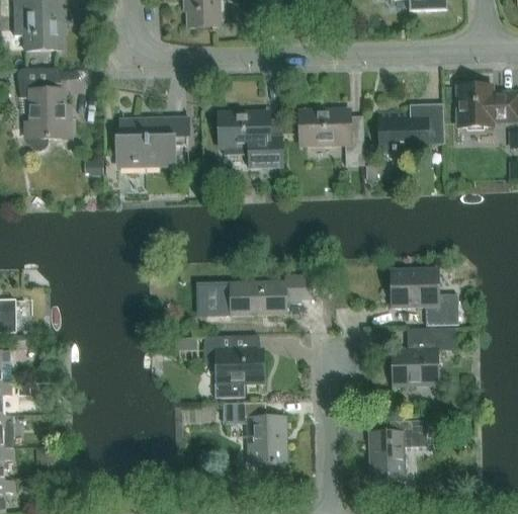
[(61,8),(60,0),(12,0),(14,34),(24,34),(24,50),(62,49),(61,22),(64,22),(64,8),(61,8)]
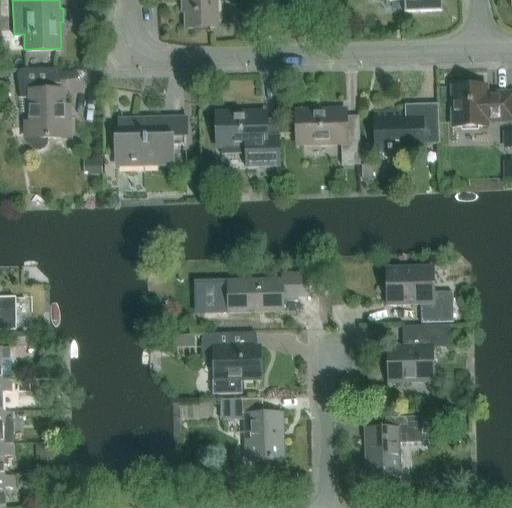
[(184,0),(185,26),(218,25),(216,0),(184,0)]
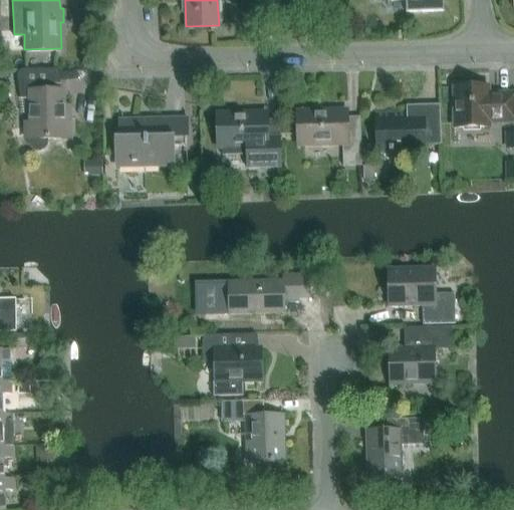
[(405,0),(406,9),(443,8),(442,0),(405,0)]
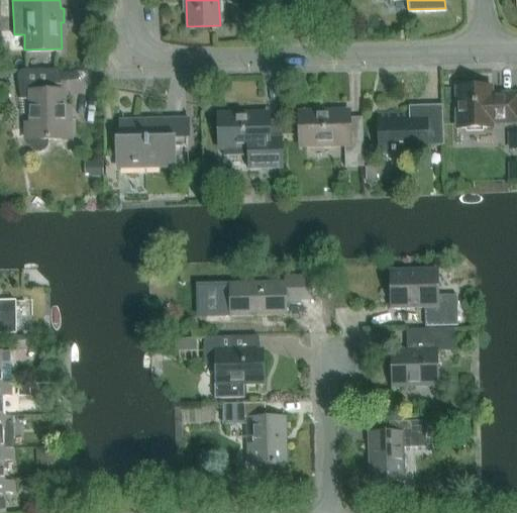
[(27,117),(21,117),(21,138),(27,138),(27,141),(28,143),(30,145),(32,147),(35,148),(37,148),(40,148),(42,146),(44,144),(45,142),(46,139),(45,137),(71,136),(71,116),(65,116),(65,88),(59,88),(59,68),(24,67),(22,68),(20,69),(18,72),(17,75),(20,96),(26,96),(27,117)]
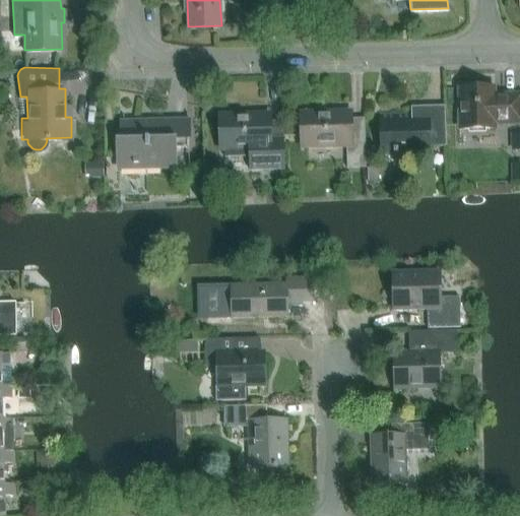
[(519,89),(495,90),(495,84),(458,85),(459,126),(496,125),(496,121),(519,120),(519,89)]
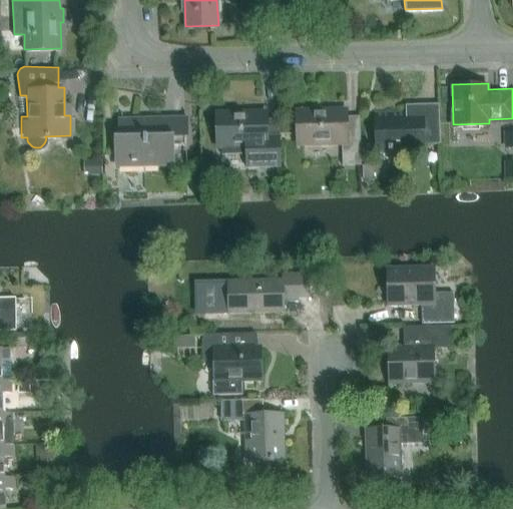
[(439,101),(428,101),(405,102),(406,110),(375,111),(376,149),(393,148),(393,146),(424,146),(424,141),(440,141),(439,101)]
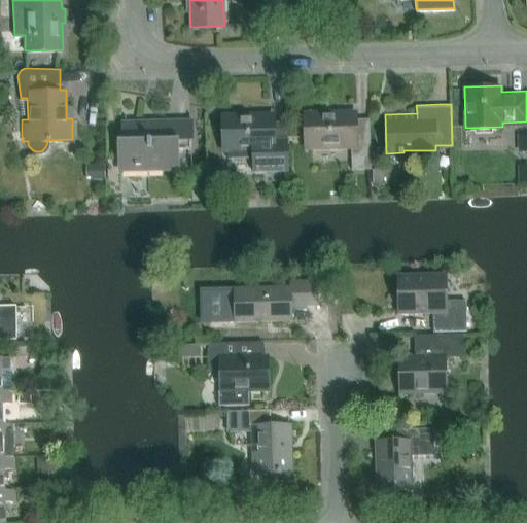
[(369,116),(356,117),(350,117),(350,110),(309,111),(310,146),(351,144),(351,167),(371,167),(369,116)]
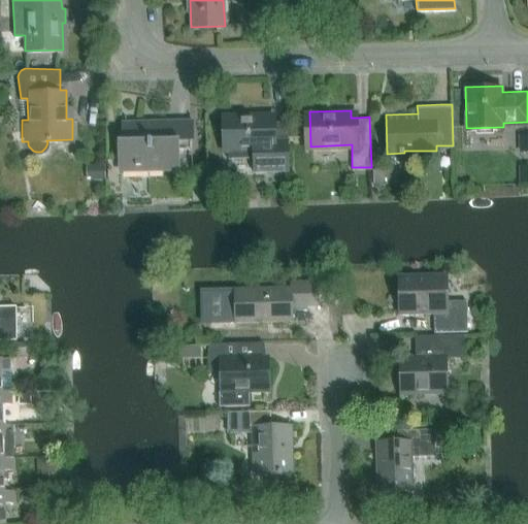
[(288,120),(274,120),(269,120),(269,112),(227,113),(228,159),(253,159),(253,171),(289,170),(288,120)]
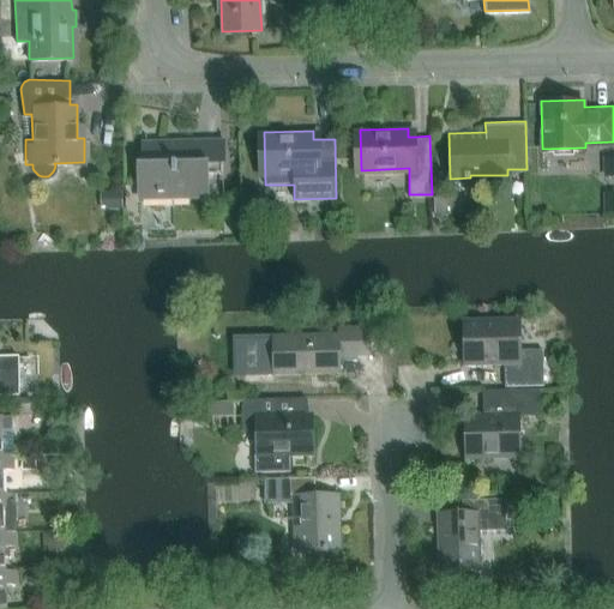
[(222,139),(198,140),(186,140),(186,142),(145,143),(145,166),(140,166),(140,196),(205,193),(205,172),(222,172),(222,139)]
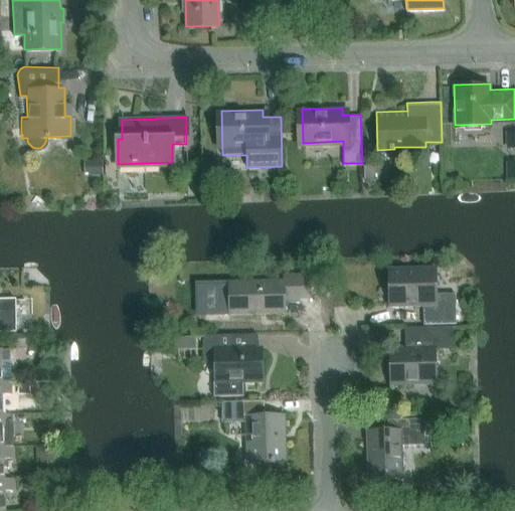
[(189,146),(177,145),(177,162),(189,162),(189,146)]
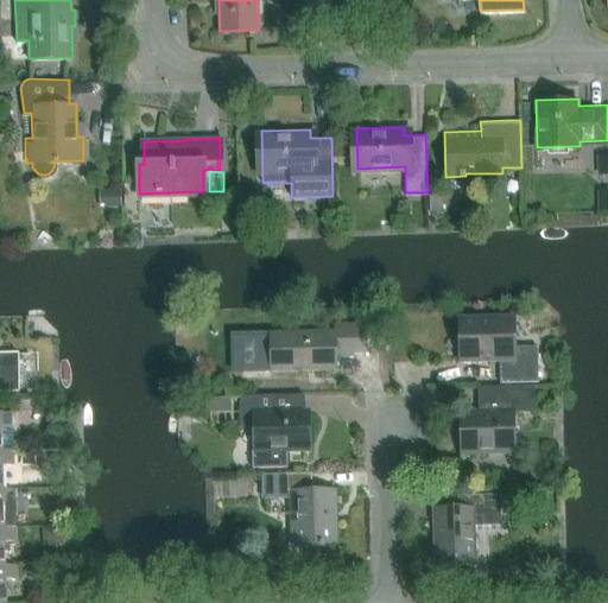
[(120,184),(99,184),(99,202),(121,202),(120,184)]
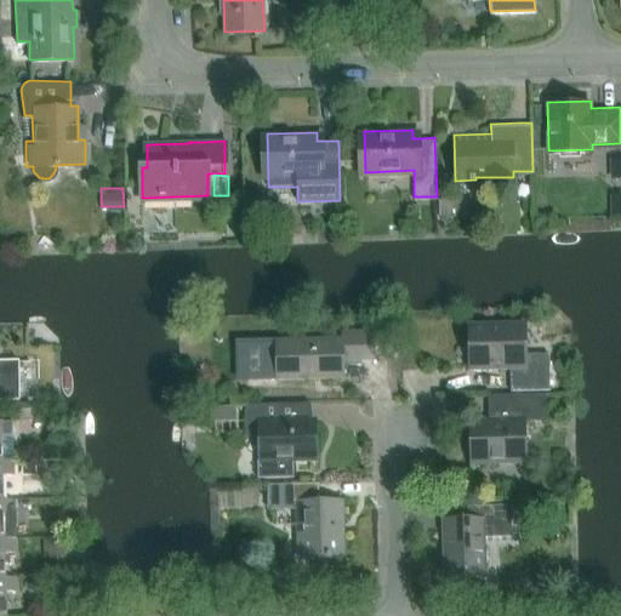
[(453,195),(439,195),(439,214),(453,212),(453,195)]
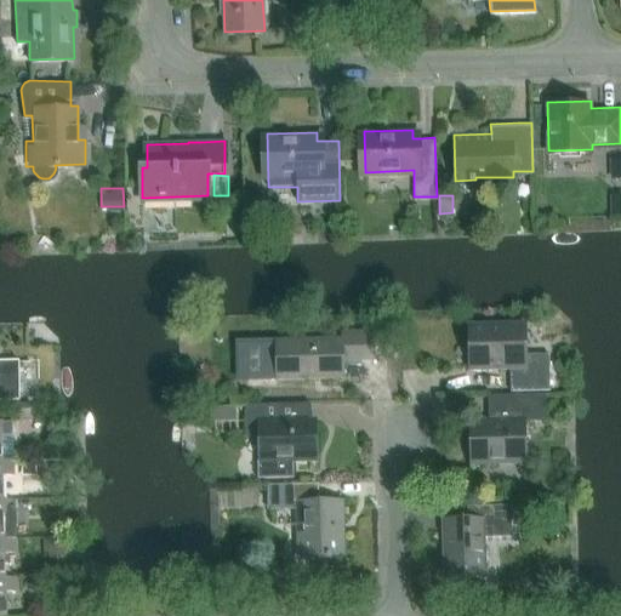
[(510,364),(510,388),(550,387),(550,351),(523,351),(522,321),(472,323),(472,364),(510,364)]
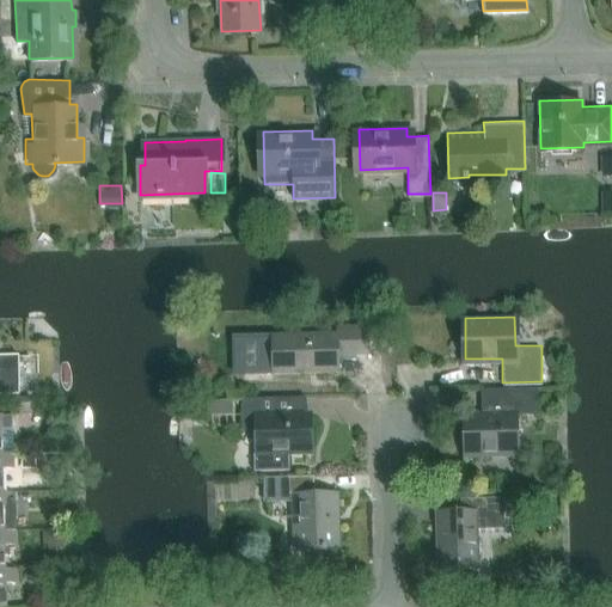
[(338,353),(368,351),(368,323),(337,324),(337,330),(271,332),(273,371),(338,369),(338,353)]
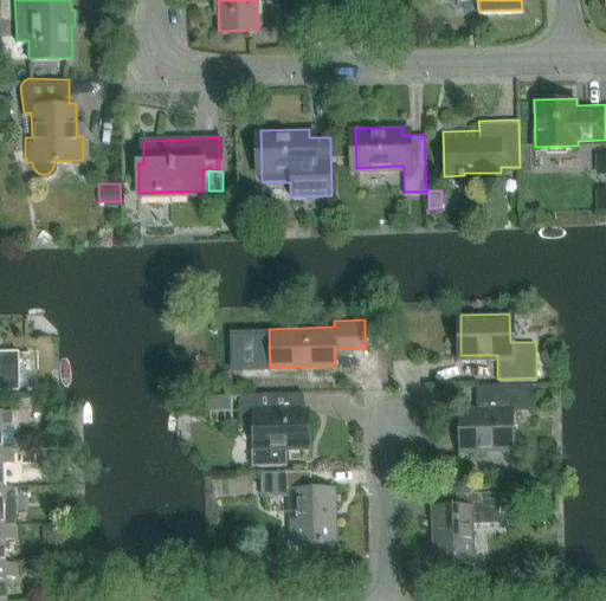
[(0,387),(18,387),(18,349),(0,349),(0,387)]
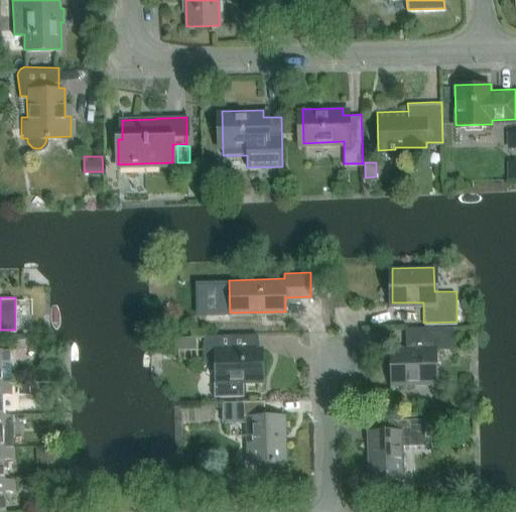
[(390,349),(390,351),(391,381),(436,380),(435,348),(434,348),(434,340),(441,340),(441,325),(405,326),(405,349),(390,349)]
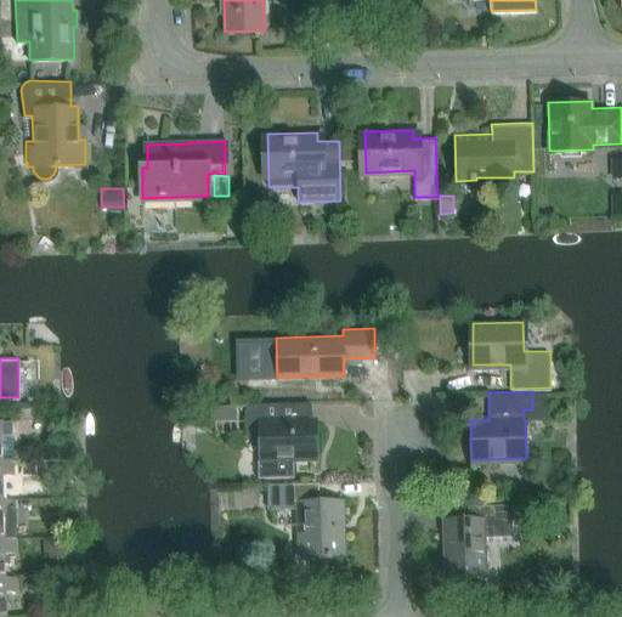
[(32,413),(30,401),(16,401),(17,413),(32,413)]
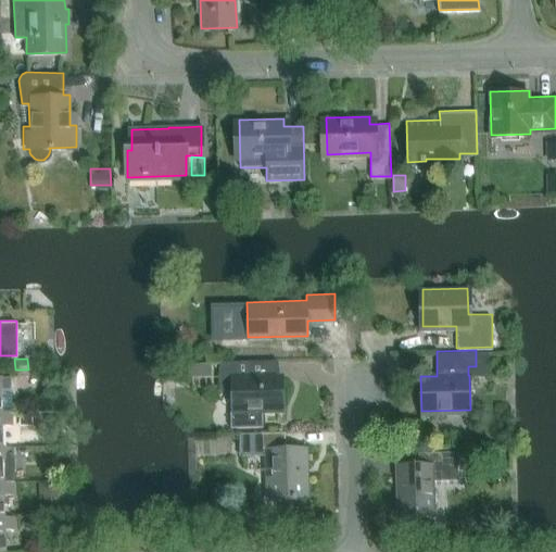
[(236,389),(236,411),(230,411),(230,426),(264,425),(263,410),(279,410),(279,374),(251,375),(251,359),(218,360),(219,389),(236,389)]
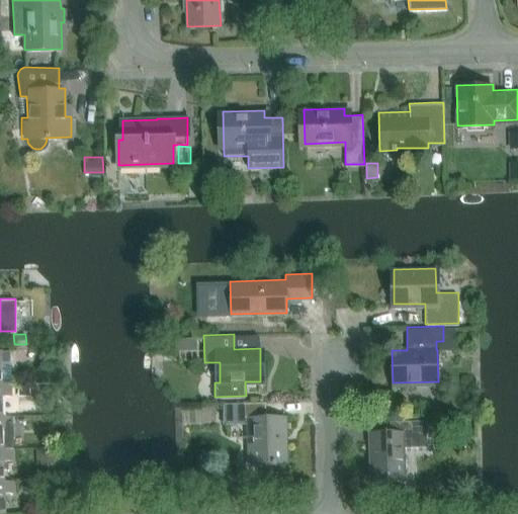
[(177,349),(189,349),(188,337),(176,337),(177,349)]
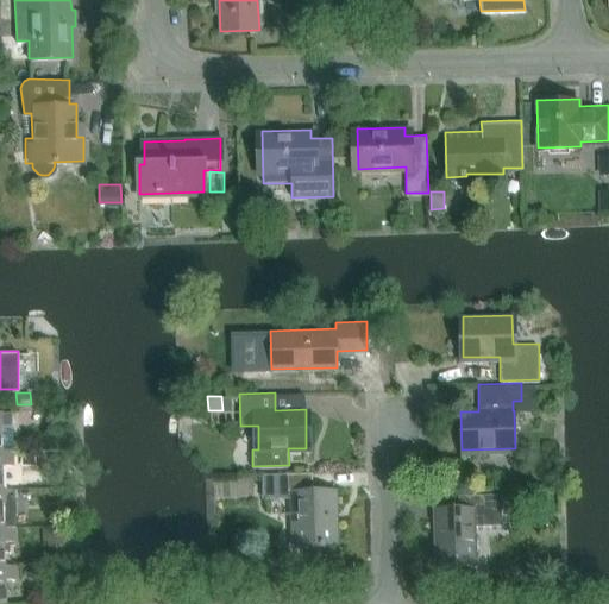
[(0,448),(1,448),(0,425),(12,425),(12,410),(0,410),(0,448)]
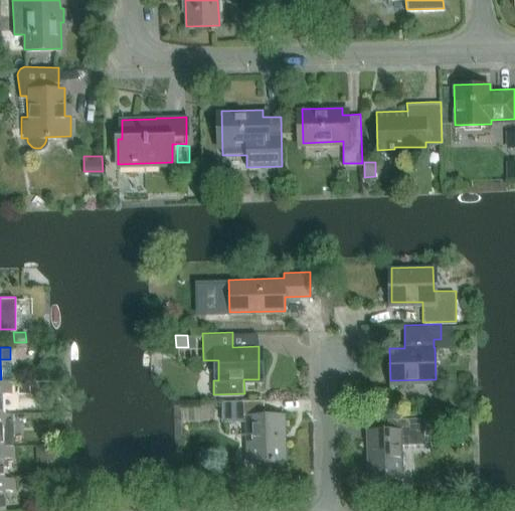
[(0,411),(2,411),(1,390),(11,390),(11,379),(1,379),(0,379),(0,411)]
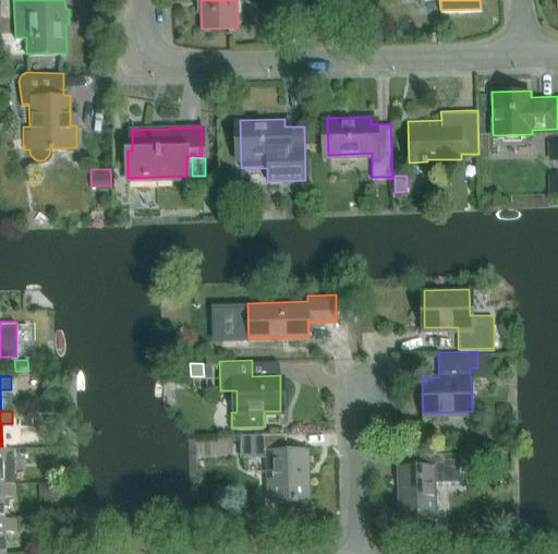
[(33,423),(33,412),(20,413),(20,423),(33,423)]
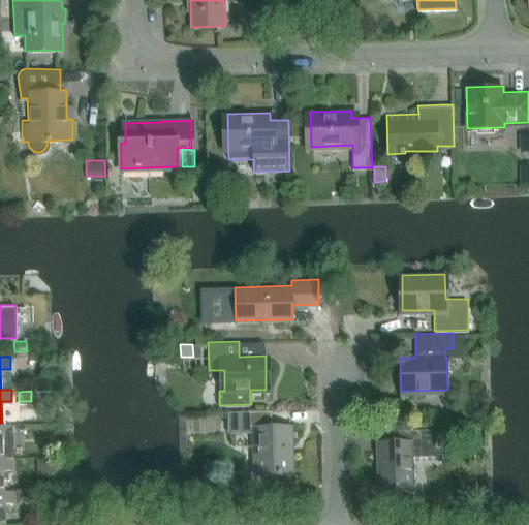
[(272,426),(272,421),(271,409),(228,410),(228,431),(243,431),(252,431),(252,441),(254,441),(255,473),(291,472),(290,440),(292,440),(292,425),(272,426)]
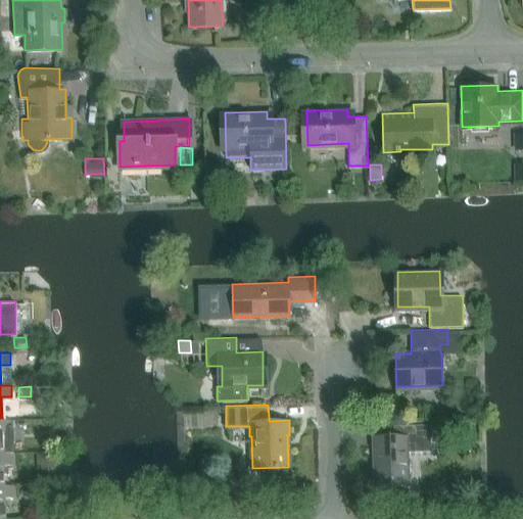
[(0,451),(12,451),(12,430),(12,418),(2,418),(0,418),(0,451)]
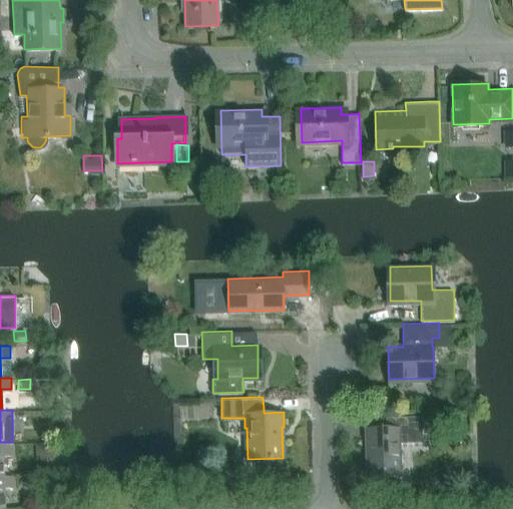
[(366,431),(367,472),(400,471),(400,442),(423,441),(422,415),(386,416),(386,430),(366,431)]
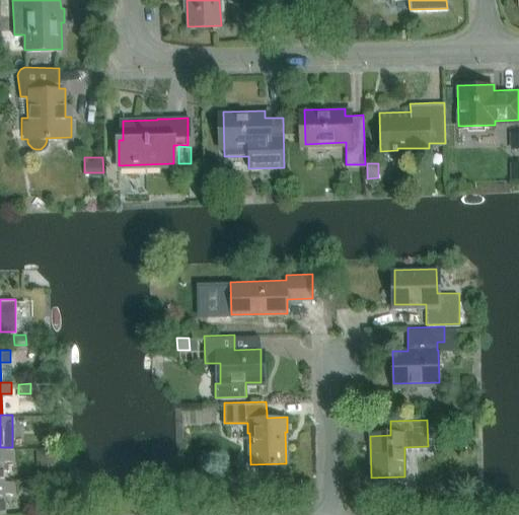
[(0,480),(4,480),(3,459),(13,458),(12,447),(0,447),(0,480)]
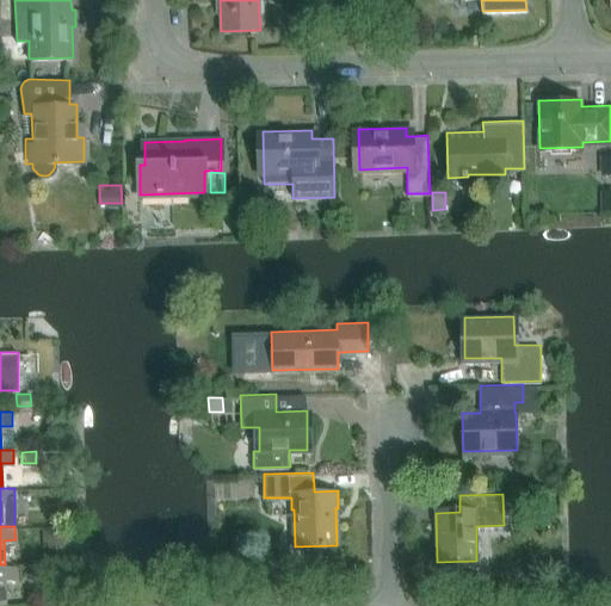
[(63,542),(63,527),(44,527),(44,542),(63,542)]
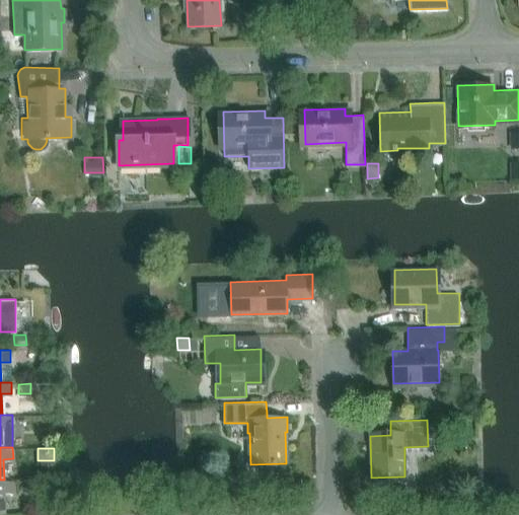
[(0,512),(5,513),(4,492),(14,491),(13,480),(4,480),(0,480),(0,512)]
